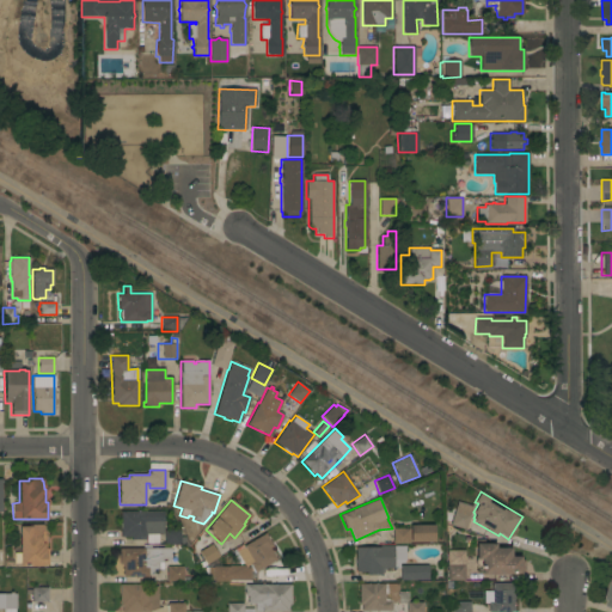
[(457,502),(472,507),(465,530),(450,525),(457,502)]
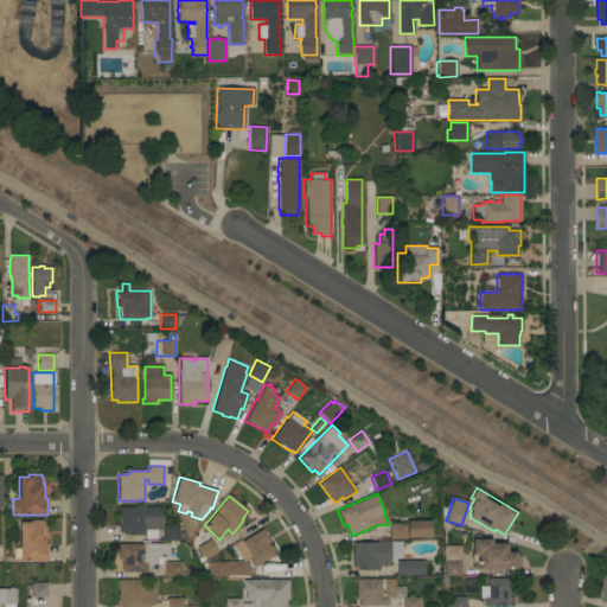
[(161,508),(161,530),(157,530),(157,538),(145,538),(145,536),(131,536),(131,532),(119,532),(119,508),(161,508)]
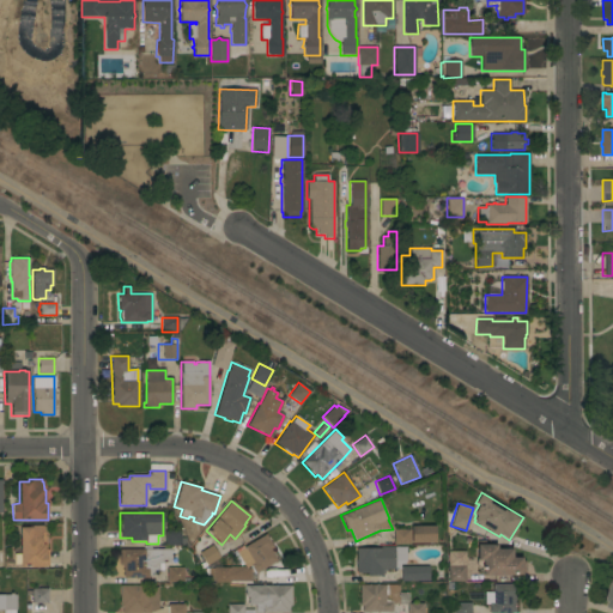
[(19,528),(29,528),(29,526),(42,526),(42,527),(44,527),(44,536),(46,536),(46,550),(48,550),(48,566),(19,566),(19,528)]
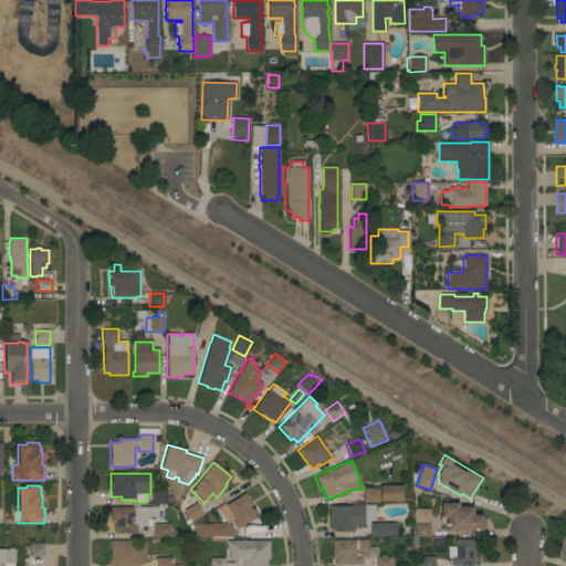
[(401,485),(401,501),(379,502),(379,485),(401,485)]
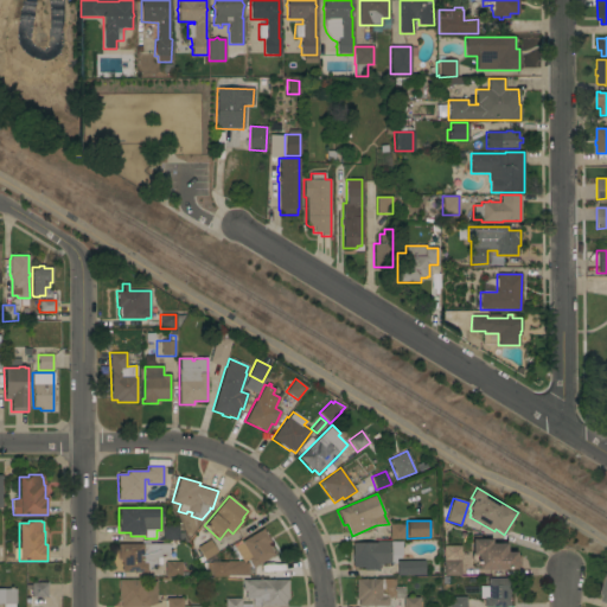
[(389,524),(406,524),(406,540),(401,540),(398,541),(396,540),(389,540),(389,524)]
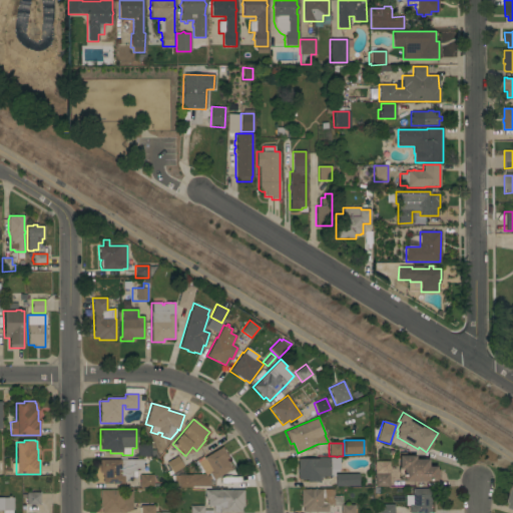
[(150,444),(151,450),(156,450),(156,451),(161,451),(161,453),(158,454),(158,457),(150,457),(150,456),(137,456),(137,444),(150,444)]
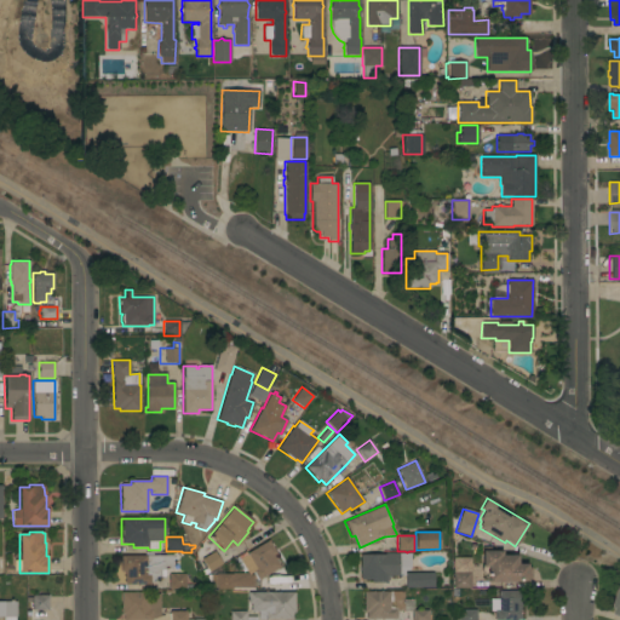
[(268,540),(276,554),(273,556),(280,567),(258,580),(257,579),(256,579),(252,574),(254,573),(253,572),(250,574),(239,558),(247,554),(246,554),(268,540)]
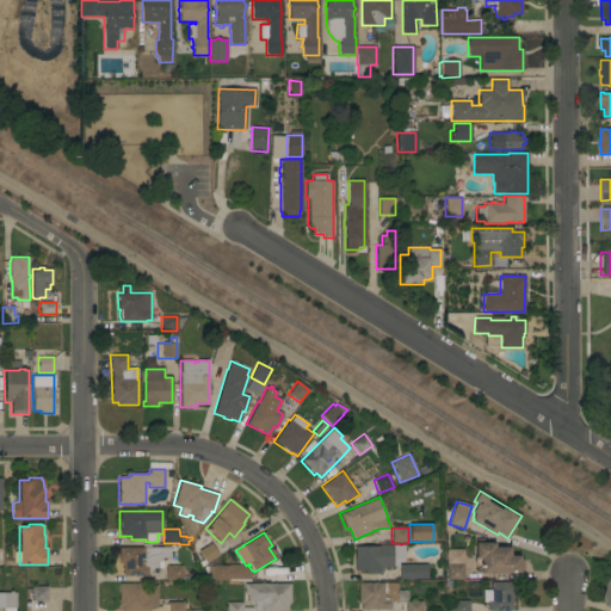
[(211,543),(218,556),(207,563),(201,567),(198,563),(203,560),(198,551),(211,543)]
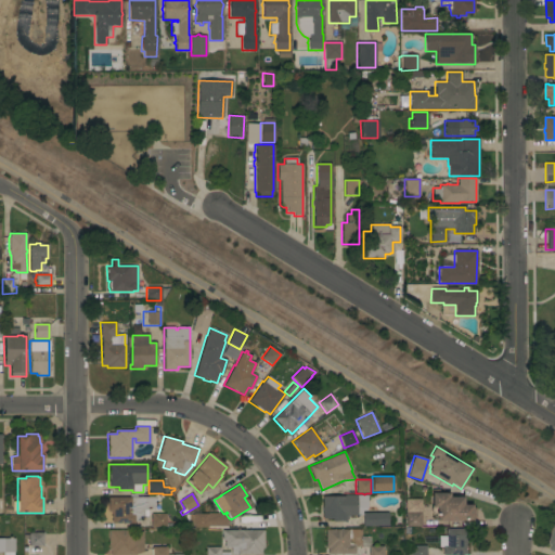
[(463,497),(464,505),(472,505),(472,507),(475,507),(475,517),(473,517),(473,520),(437,520),(437,518),(435,518),(435,513),(431,514),(430,513),(430,511),(430,508),(431,508),(431,507),(431,493),(449,493),(449,497),(463,497)]
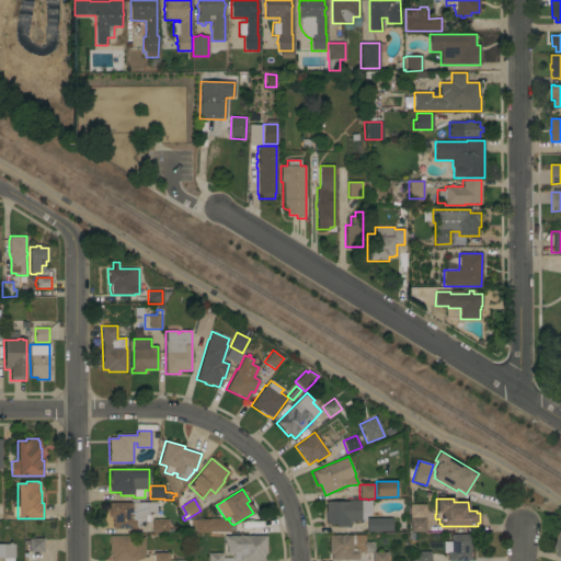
[(130,503),(130,500),(138,500),(138,503),(156,503),(156,515),(149,515),(149,522),(140,522),(140,526),(136,526),(136,528),(112,529),(112,518),(110,518),(110,503),(130,503)]
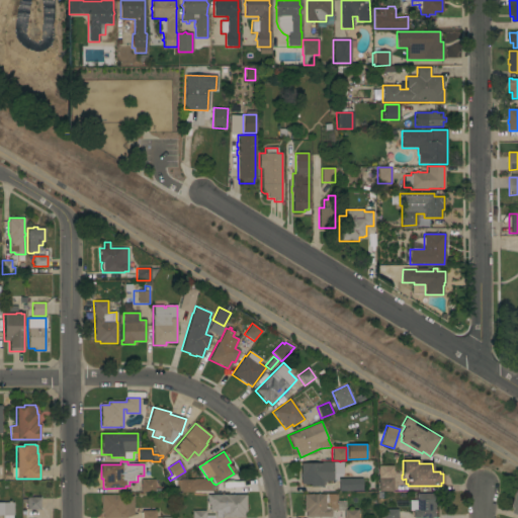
[(300,463),(321,463),(321,462),(343,462),(343,475),(342,475),(342,477),(338,477),(338,481),(323,482),(324,482),(324,485),(323,485),(323,487),(310,487),(310,485),(300,485),(300,463)]
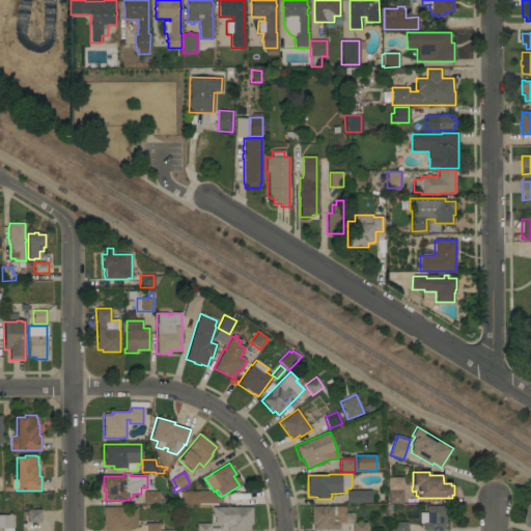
[(216,503),(185,504),(185,491),(212,491),(212,493),(216,493),(216,503)]
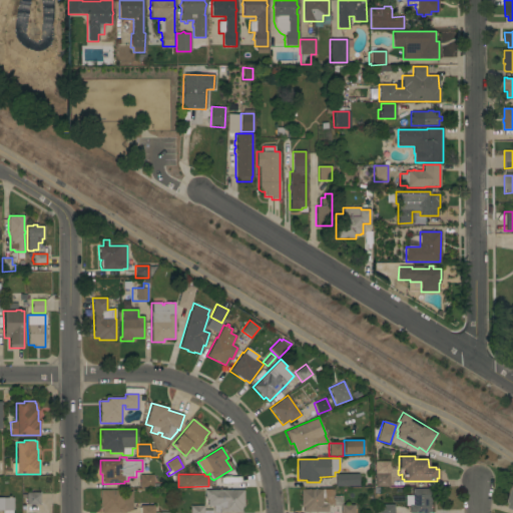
[(336,487),(335,474),(359,474),(359,486),(336,487)]
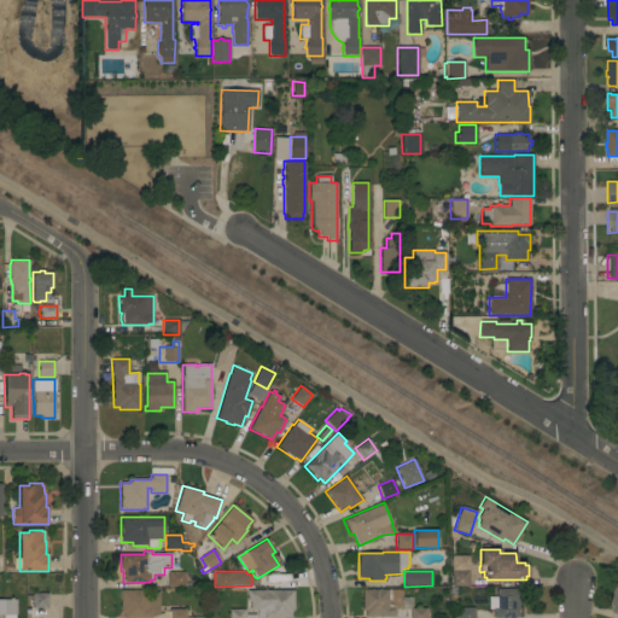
[(452,586),(452,571),(468,571),(468,586),(452,586)]
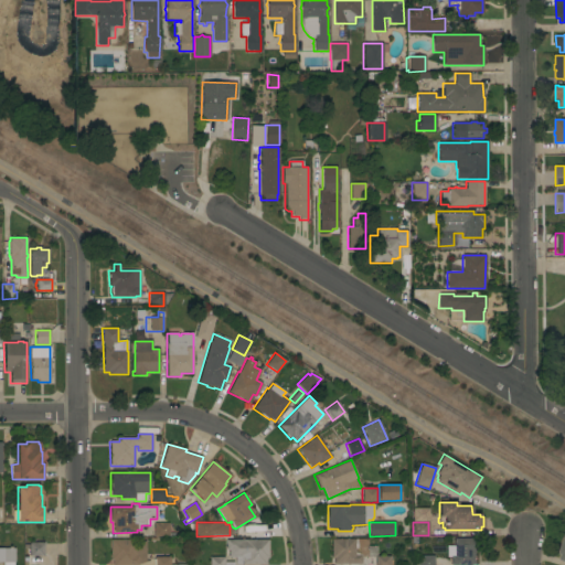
[(153,523),(169,523),(169,533),(174,533),(174,537),(168,537),(168,536),(153,537),(153,523)]
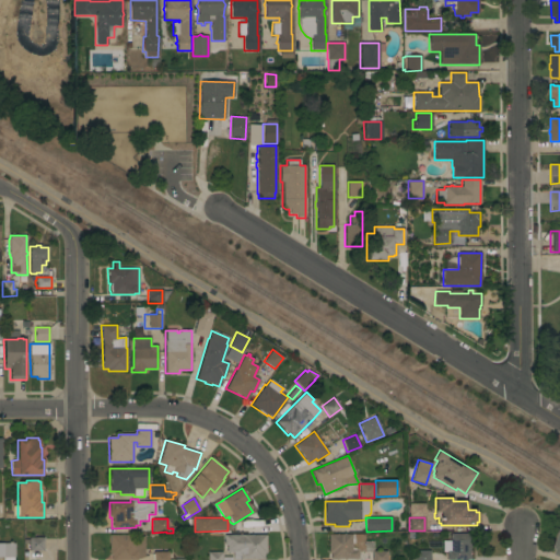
[(358,559),(330,559),(330,553),(328,553),(328,534),(364,534),(364,541),(373,541),(373,551),(386,551),(386,553),(389,553),(389,559),(386,559),(358,559)]
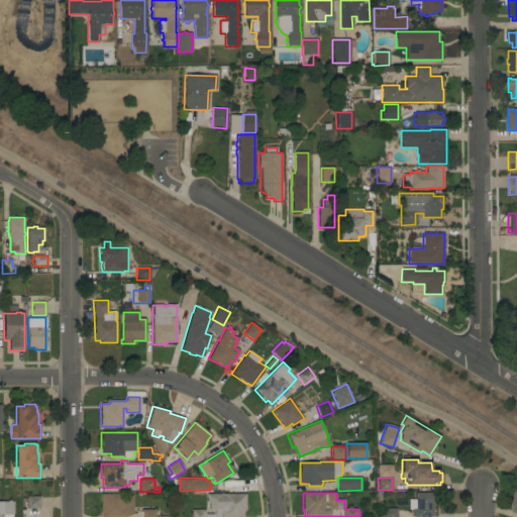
[(436,493),(436,506),(433,506),(433,516),(412,516),(412,514),(411,514),(411,512),(412,512),(412,510),(408,510),(408,500),(415,500),(415,493),(436,493)]
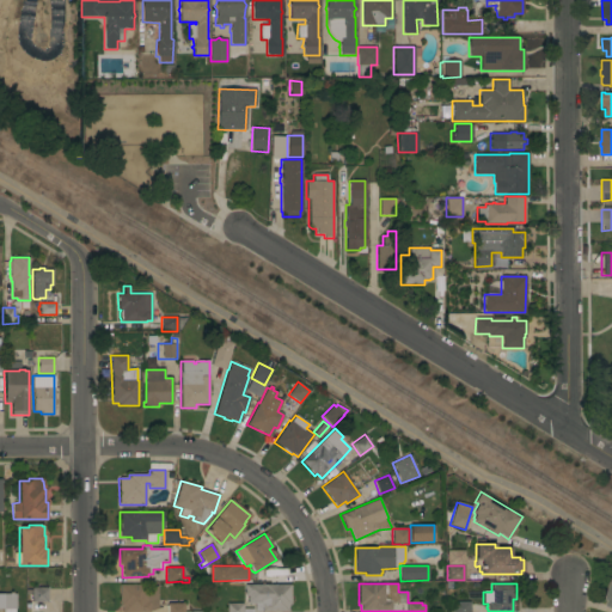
[(146,585),(146,587),(158,587),(158,609),(150,611),(122,611),(122,606),(120,606),(120,585),(146,585)]
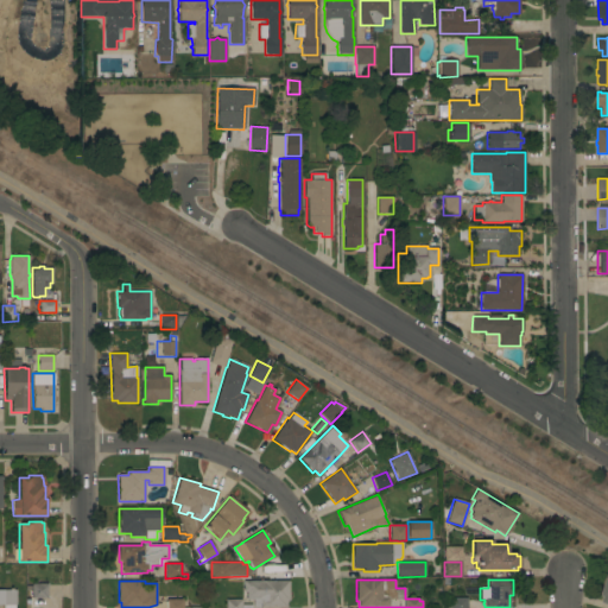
[(289,581),(289,601),(286,601),(286,607),(259,607),(252,607),(252,600),(246,600),(246,593),(242,593),(242,581),(289,581)]
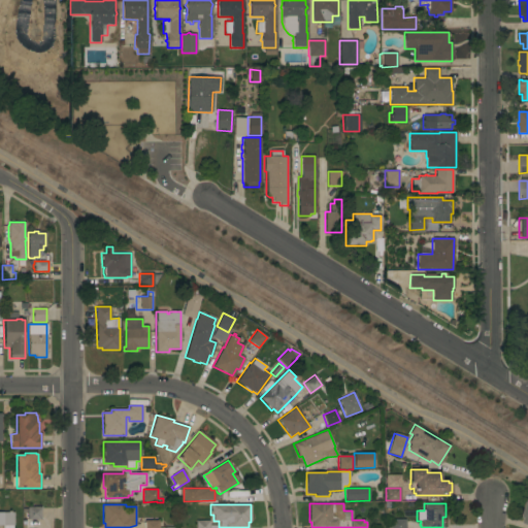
[(41,506),(41,520),(27,520),(27,507),(41,506)]
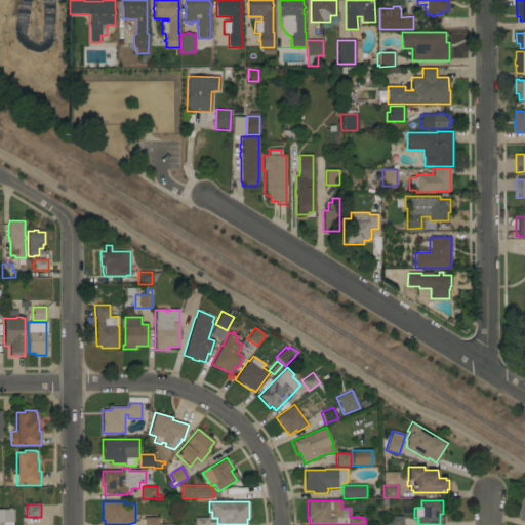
[(0,523),(0,510),(8,510),(8,508),(11,508),(11,510),(12,510),(12,524),(2,524),(2,523),(0,523)]
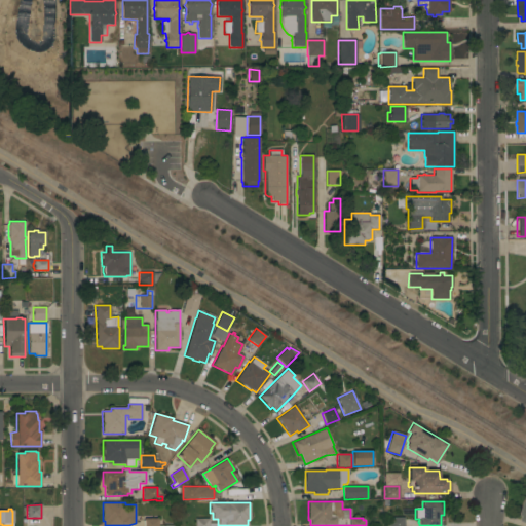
[(403,525),(403,517),(385,518),(385,525),(403,525)]
